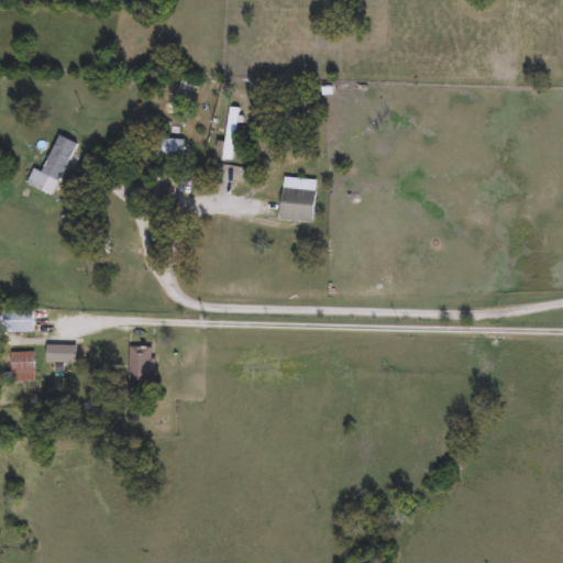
[(28,186),(34,168),(45,173),(58,135),(77,142),(57,197),(28,186)]
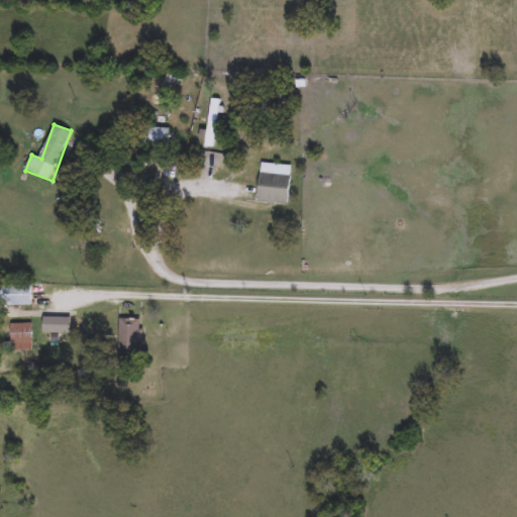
[(172,128),(172,145),(146,145),(146,128),(172,128)]
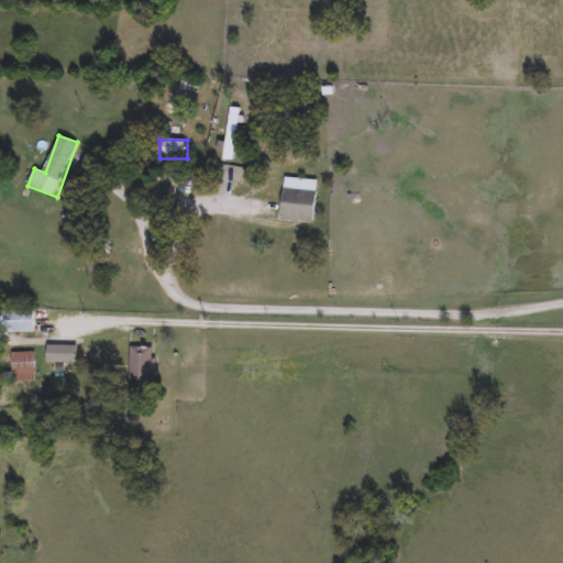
[(319,179),(318,222),(283,221),(284,178),(319,179)]
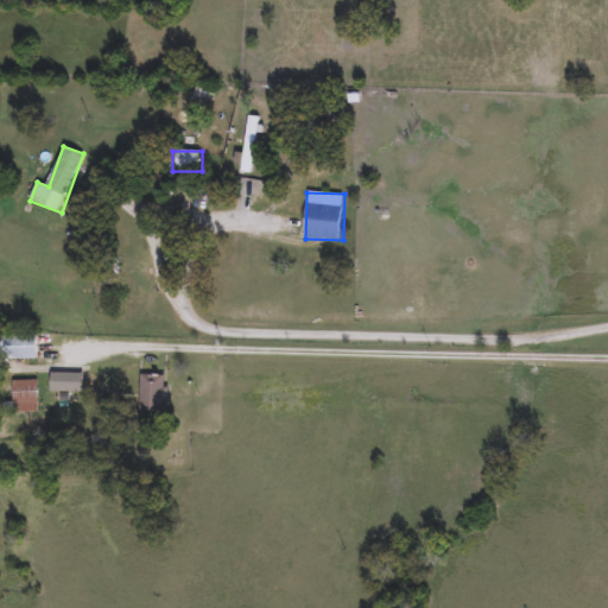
[(52,393),(52,373),(84,373),(84,393),(52,393)]
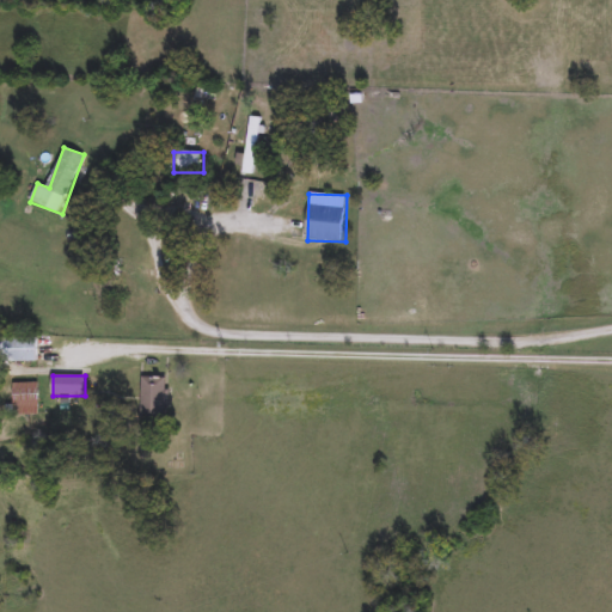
[(169,379),(169,416),(141,416),(141,379),(169,379)]
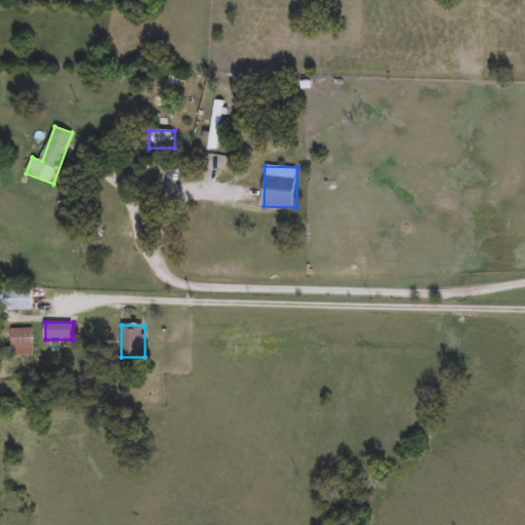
[(34,357),(11,357),(11,328),(34,328),(34,357)]
